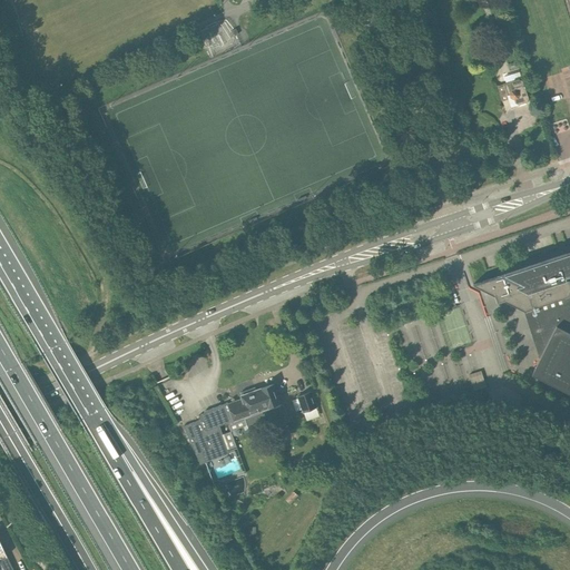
[(529,101),(520,72),(504,77),(505,84),(497,86),(501,101),(509,99),(511,107),(519,105),(520,107),(527,105),(526,102),(529,101)]
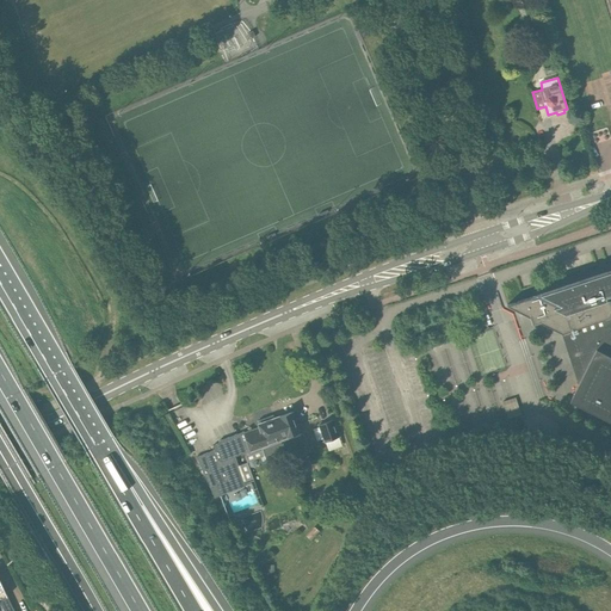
[(491,176),(500,172),(495,154),(485,156),(491,176)]
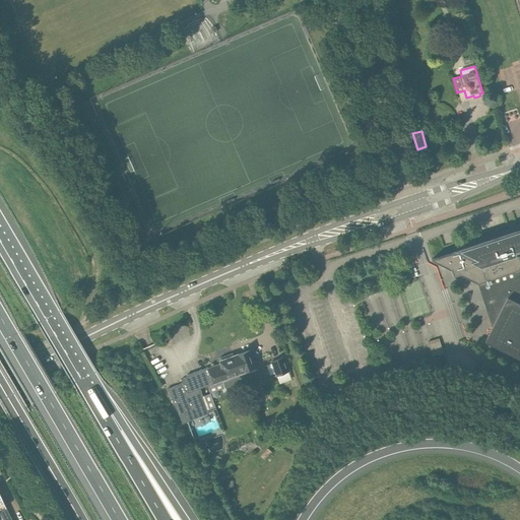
[(519,230),(432,260),(451,270),(453,276),(460,274),(477,283),(492,329),(484,343),(519,360),(519,230)]
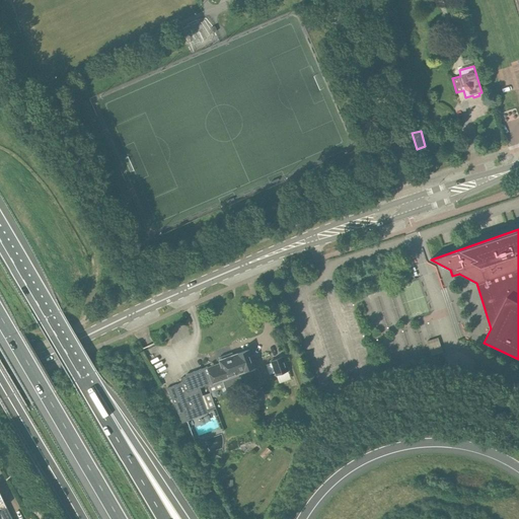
[(432,356),(442,352),(438,338),(427,342),(432,356)]
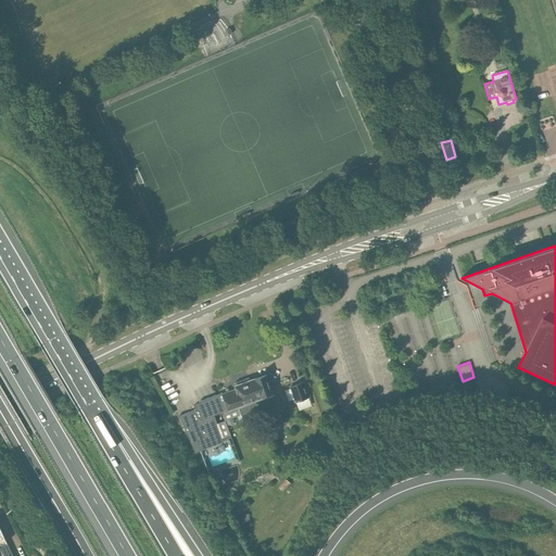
[(225,392),(222,393),(199,402),(198,404),(200,408),(190,413),(186,414),(178,417),(196,453),(222,443),(213,417),(228,412),(238,407),(242,419),(263,412),(264,417),(281,411),(275,393),(274,393),(269,381),(272,380),(270,375),(250,382),(249,379),(235,384),(237,390),(226,394),(225,392)]
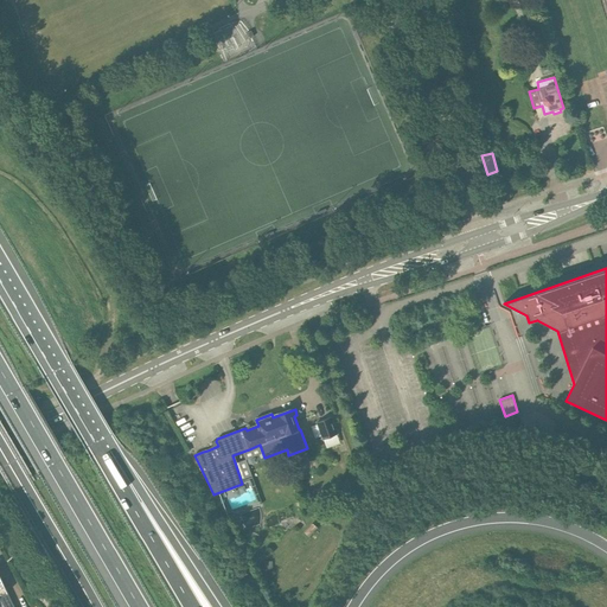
[(323,440),(338,435),(331,416),(317,422),(317,425),(311,427),(314,439),(321,436),(323,440)]
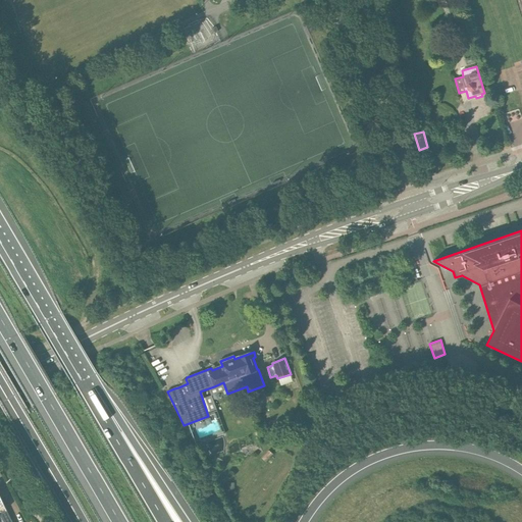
[(261,459),(265,463),(265,464),(273,457),(272,455),(269,452),(261,459)]
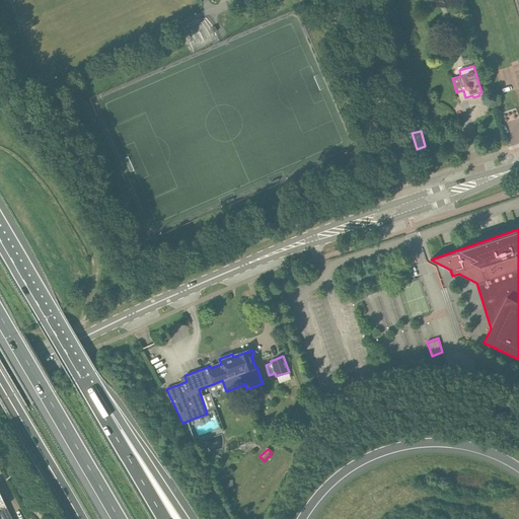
[(0,518),(11,518),(0,495),(0,518)]
